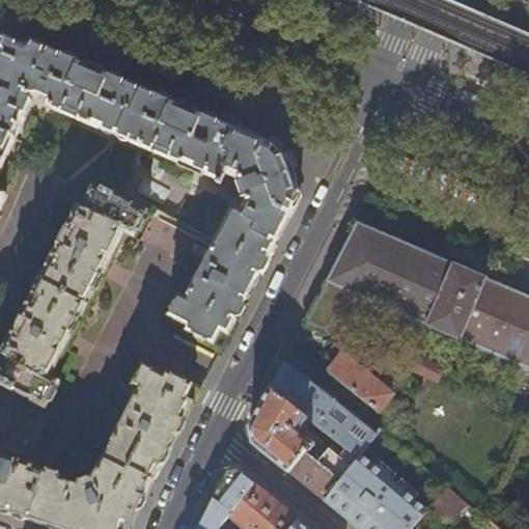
[(184,331),(220,347),(242,306),(242,305),(280,231),(298,197),(281,147),(270,142),(189,108),(111,75),(91,66),(30,40),(27,46),(25,45),(3,35),(0,43),(0,206),(5,193),(0,190),(0,172),(29,103),(28,99),(27,99),(27,96),(34,93),(48,100),(45,106),(219,178),(222,169),(235,175),(237,179),(233,181),(239,196),(243,195),(244,198),(237,212),(228,207),(183,300),(176,297),(167,315),(187,325),(184,331)]
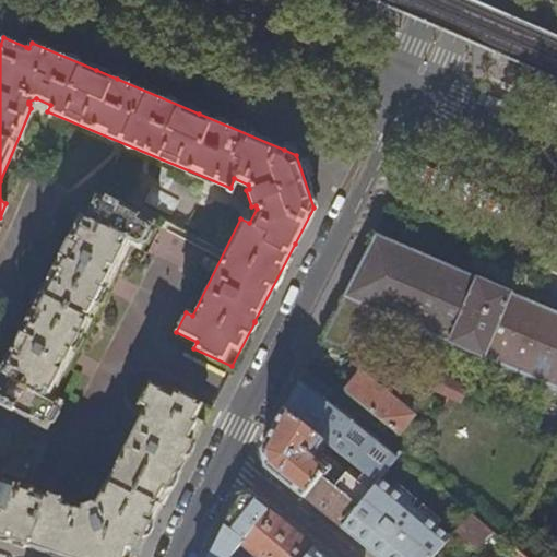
[(163,185),(169,187),(174,177),(166,174),(168,167),(161,165),(158,178),(165,181),(163,185)]
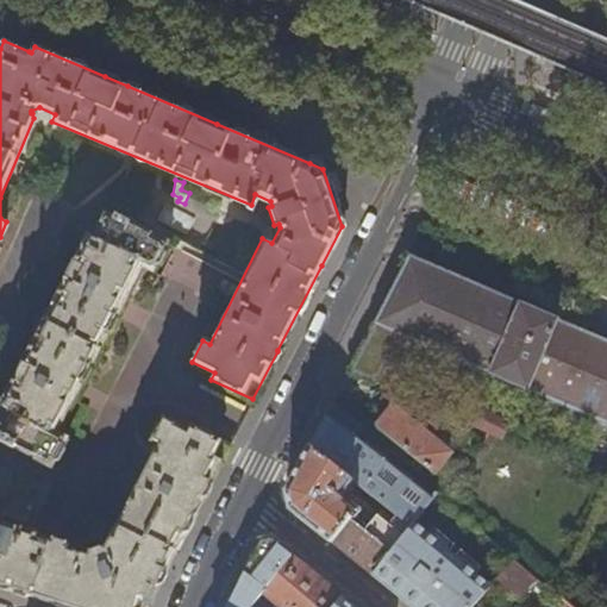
[(6,463),(57,485),(70,456),(60,450),(142,269),(151,274),(164,244),(113,221),(111,226),(102,221),(93,244),(86,242),(4,426),(10,430),(0,448),(0,454),(8,457),(6,463)]
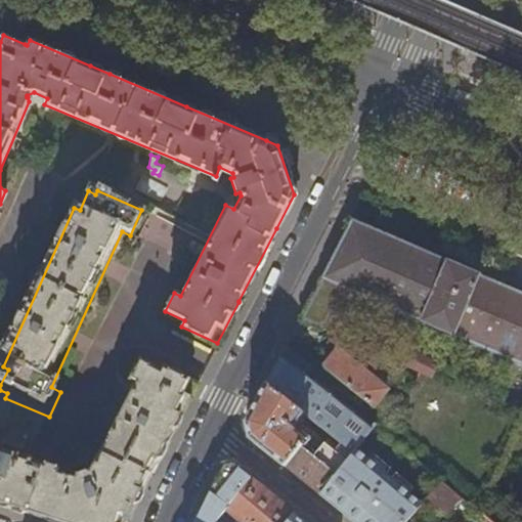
[(365,214),(355,209),(338,243),(299,317),(315,324),(327,320),(333,307),(345,313),(356,291),(521,361),(521,291),(361,222),(365,214)]
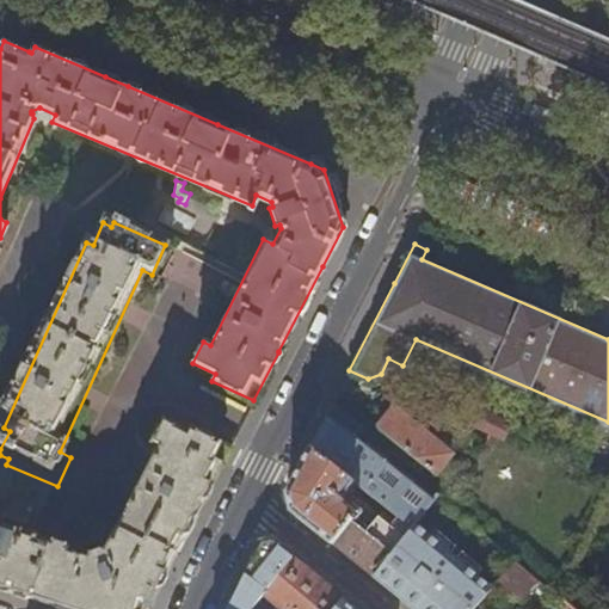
[(323,422),(311,444),(355,480),(410,526),(413,521),(434,494),(357,434),(362,428),(332,403),(323,422)]
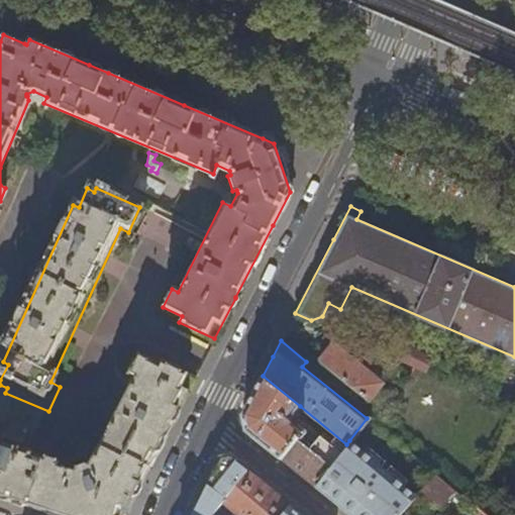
[(318,363),(367,402),(383,383),(333,343),(318,363)]
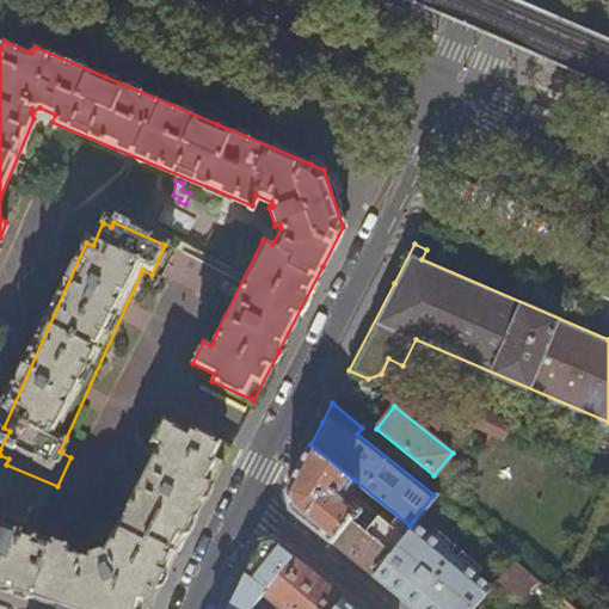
[(146,608),(151,598),(157,585),(174,552),(185,531),(216,471),(228,448),(190,428),(186,434),(161,420),(151,441),(158,444),(108,546),(104,543),(92,547),(92,551),(74,545),(77,539),(0,514),(0,586),(5,589),(68,608),(146,608)]
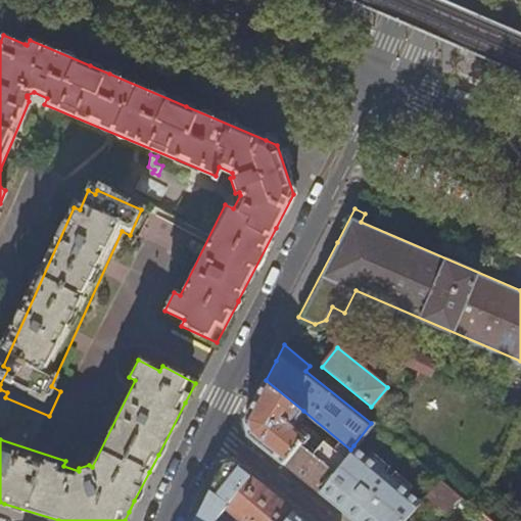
[(520,396),(520,381),(507,376),(501,388),(520,396)]
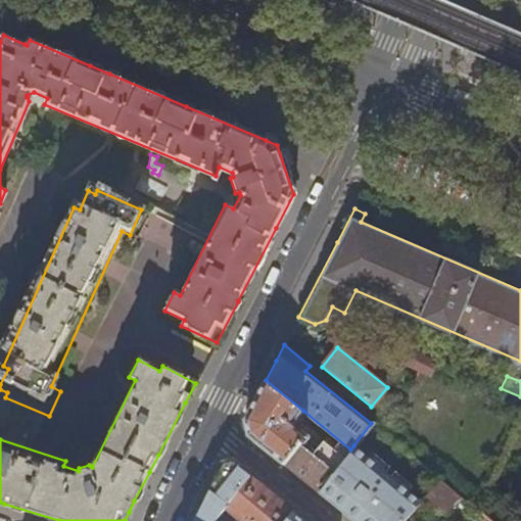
[(303,411),(266,380),(251,408),(245,420),(248,435),(281,462),(301,478),(318,491),(343,459),(322,440),(323,439),(297,418),(303,411)]
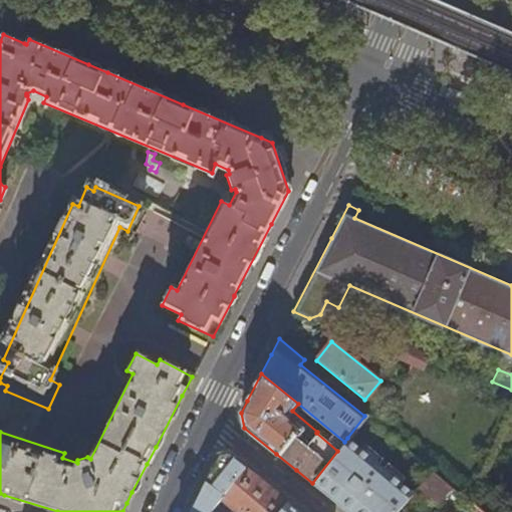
[(17,430),(27,433),(30,425),(24,422),(22,427),(19,426),(17,430)]
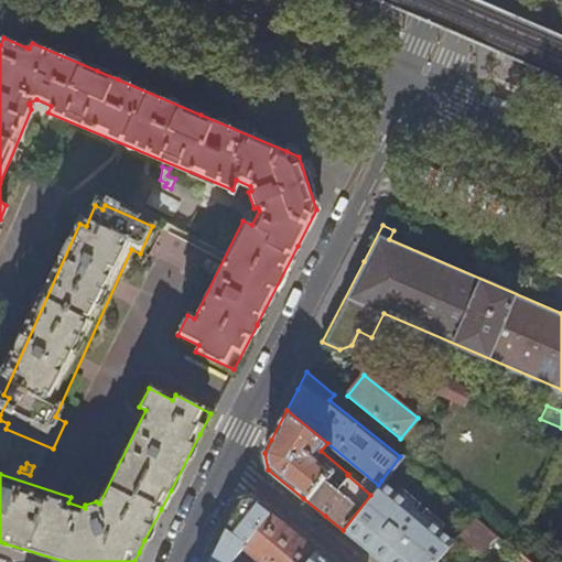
[(434,561),(454,539),(381,481),(378,485),(370,495),(343,530),(376,557),(382,561),(434,561)]
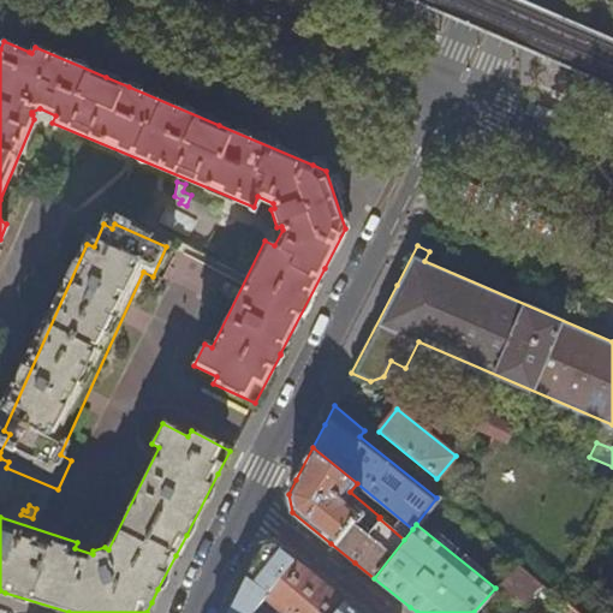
[(249,612),(262,596),(293,559),(274,543),(262,545),(244,579),(226,612),(249,612)]
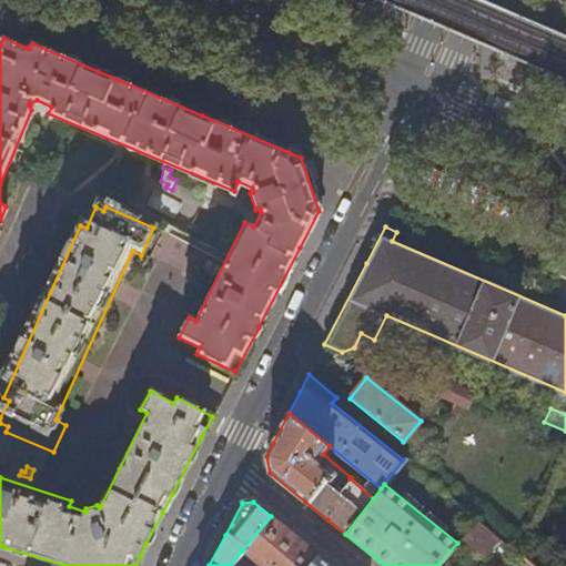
[(292,533),(271,516),(242,551),(256,563),(253,565),(307,565),(319,554),(292,533)]
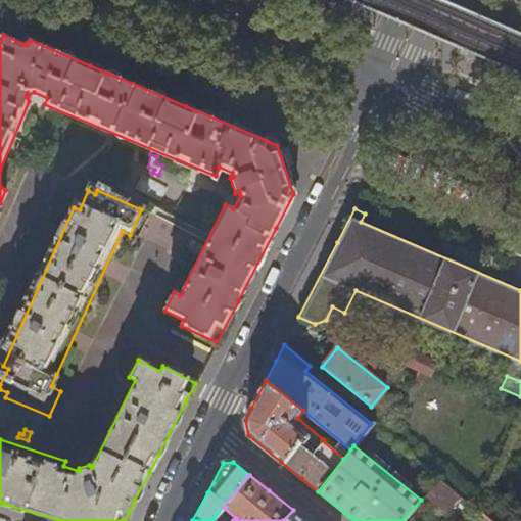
[(425,494),(445,512),(460,494),(439,477),(425,494)]
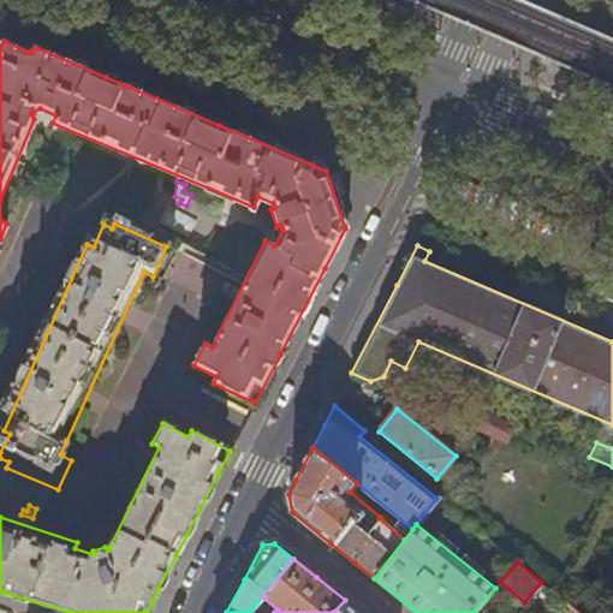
[(361,612),(345,600),(333,612),(361,612)]
